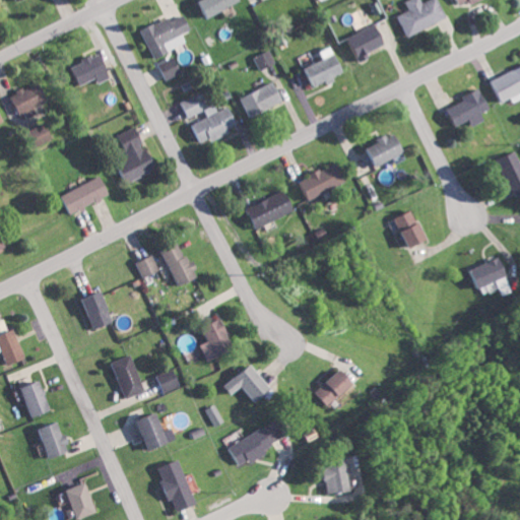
[(197,18),(235,0),(234,0),(189,0),(197,18)]
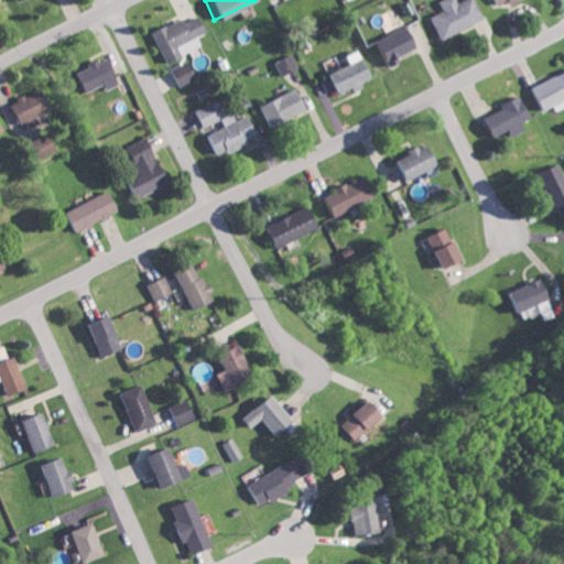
[(479,20),(469,0),(457,0),(453,2),(452,0),(434,0),(433,0),(437,11),(425,17),(435,39),(479,20)]
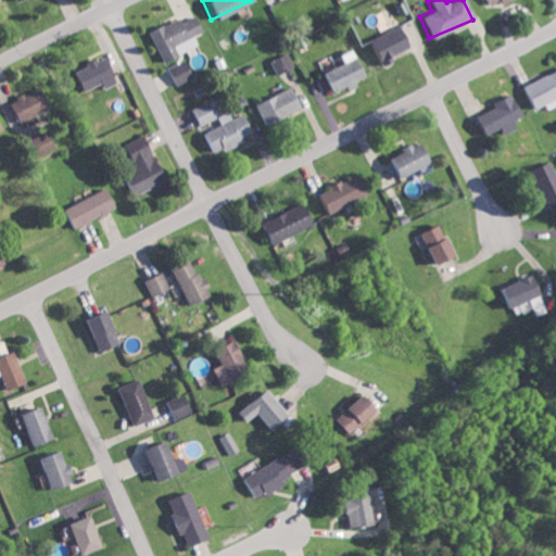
[(165,61),(200,45),(196,36),(205,32),(197,12),(152,33),(165,61)]
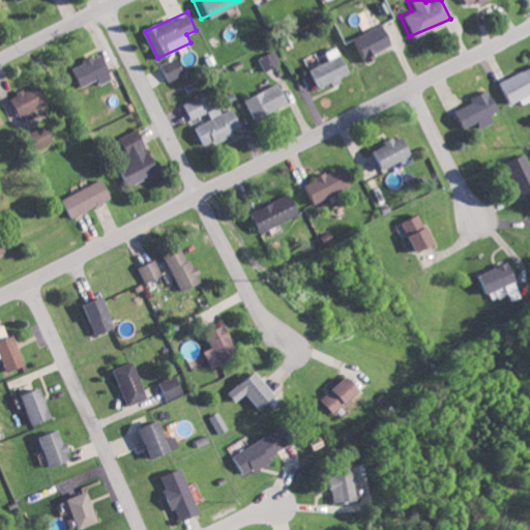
[(384,46),(377,26),(348,36),(357,62),(371,57),(369,52),(384,46)]
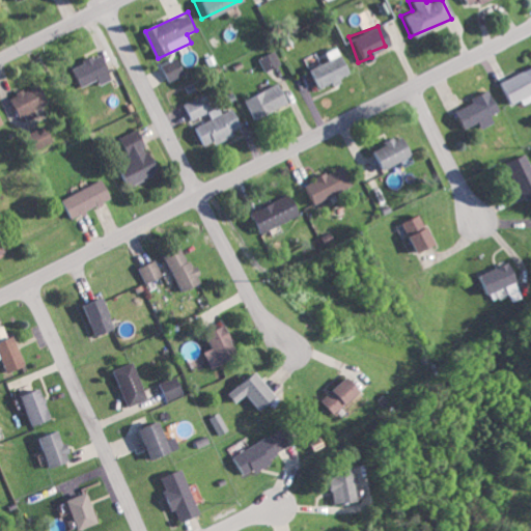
[(309,88),(326,81),(327,83),(343,75),(330,47),(318,52),(323,60),(301,70),(309,88)]
